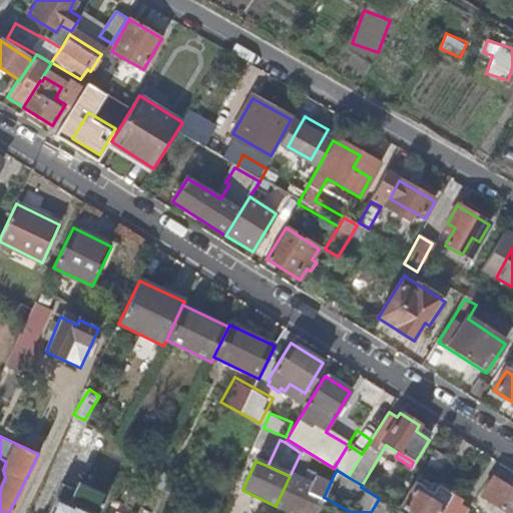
[(291,512),(316,512),(324,497),(326,493),(290,476),(276,506),(291,512)]
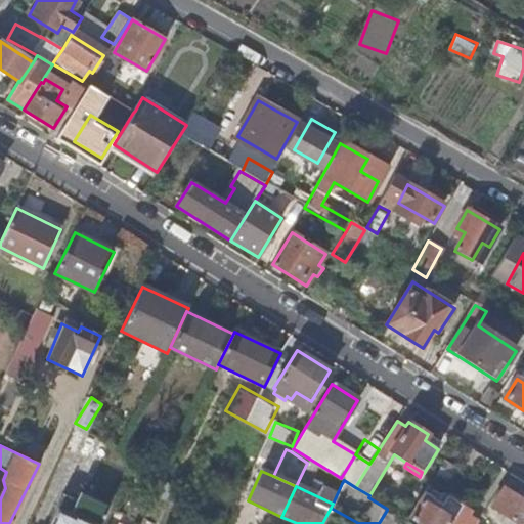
[(451,523),(523,523),(523,501),(504,489),(492,508),(506,516),(501,523),(476,523),(477,523),(469,518),(471,513),(463,508),(451,523)]
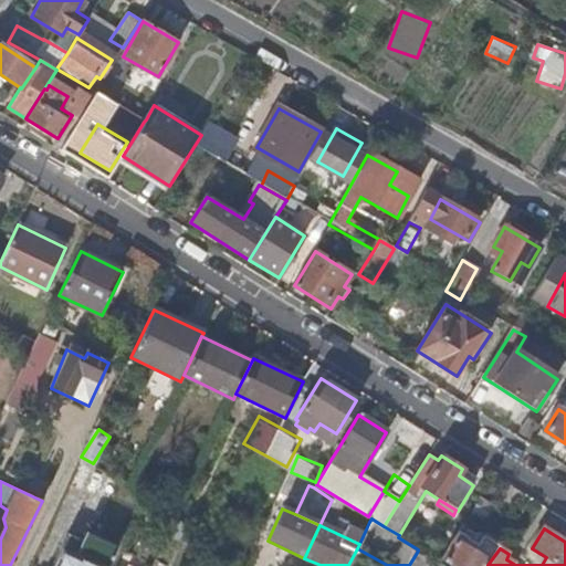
[(442,561),(450,565),(488,565),(500,548),(501,546),(479,533),(473,541),(460,532),(442,561)]
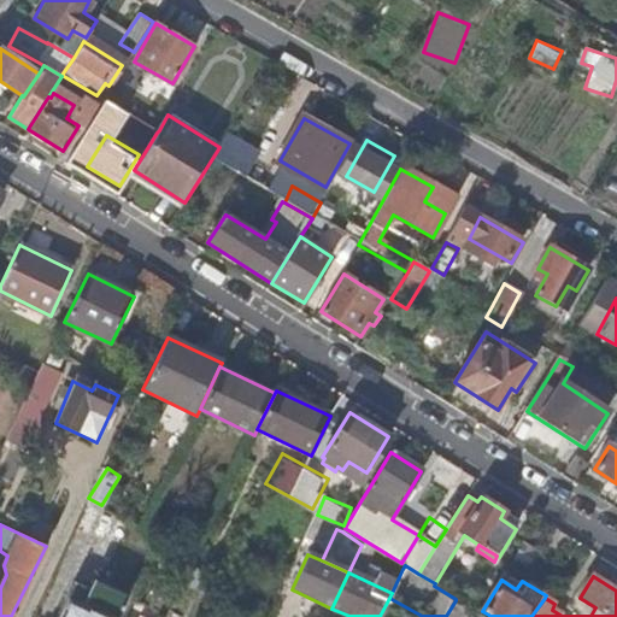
[(76,582),(70,594),(59,616),(119,616),(129,597),(98,582),(94,591),(76,582)]
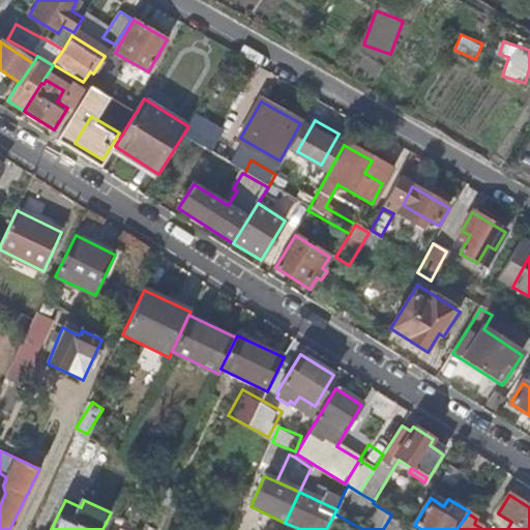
[(51,529),(60,510),(55,507),(43,529),(51,529)]
